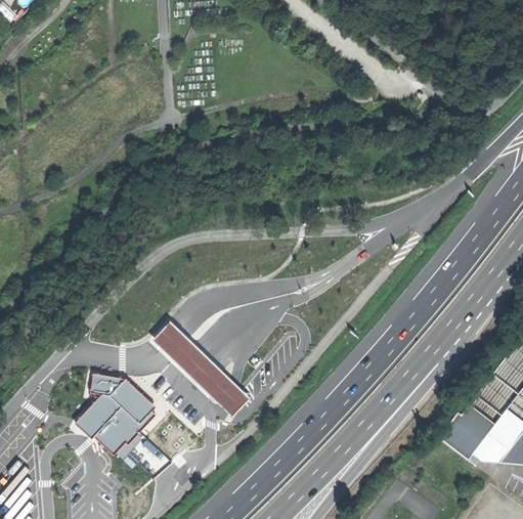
[(230,413),(248,394),(210,358),(172,322),(168,318),(150,337),(155,341),(193,378),(230,413)]
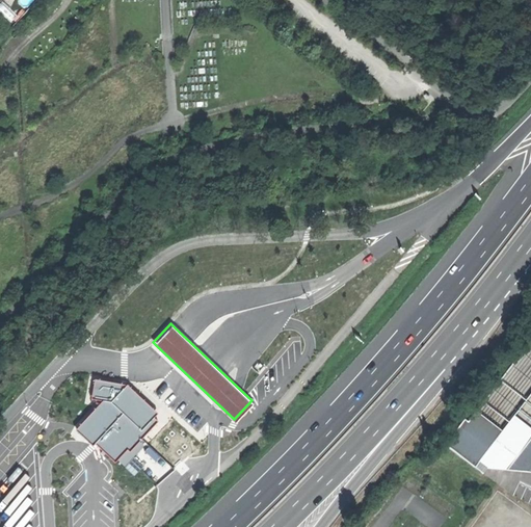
[(156,416),(160,412),(130,383),(113,398),(105,398),(79,427),(117,460),(130,447),(132,449),(161,419),(156,416)]
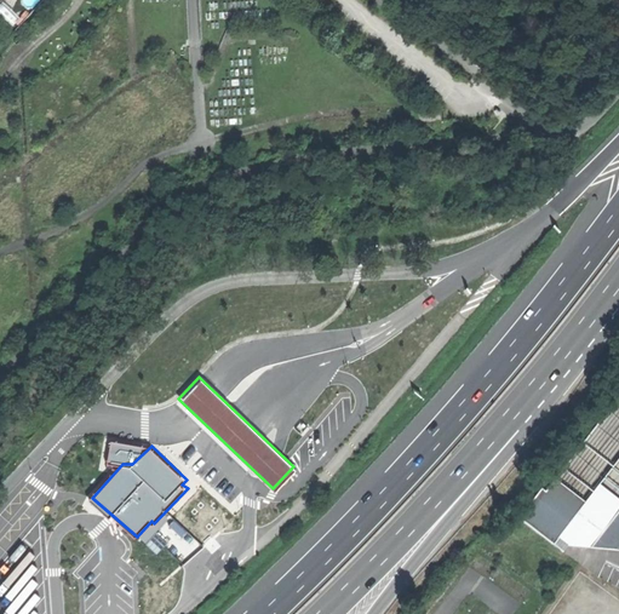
[(618,544),(618,493),(600,480),(577,508),(543,481),(520,510),(555,539),(559,533),(567,539),(618,544)]
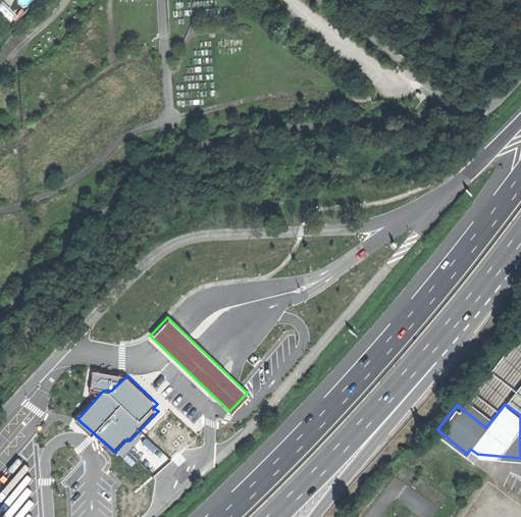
[(138,455),(128,446),(120,456),(129,464),(138,455)]
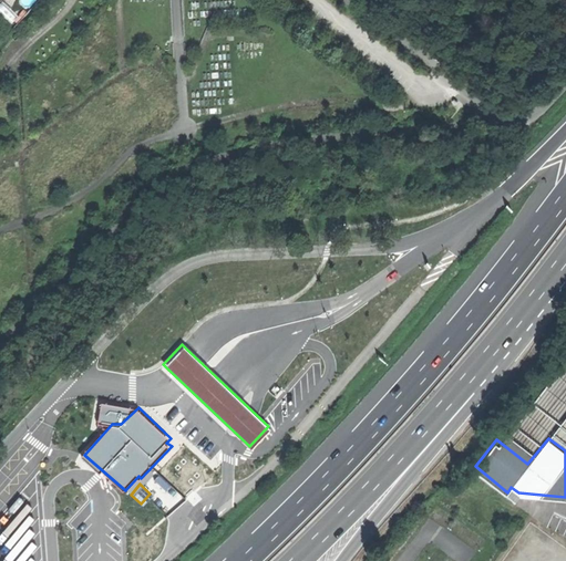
[(156,498),(168,509),(178,498),(166,487),(156,498)]
